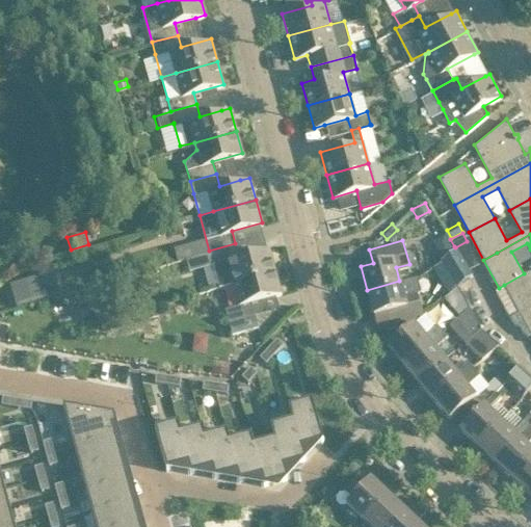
[(233,281),(274,269),(268,246),(238,255),(235,243),(209,251),(218,284),(233,281)]
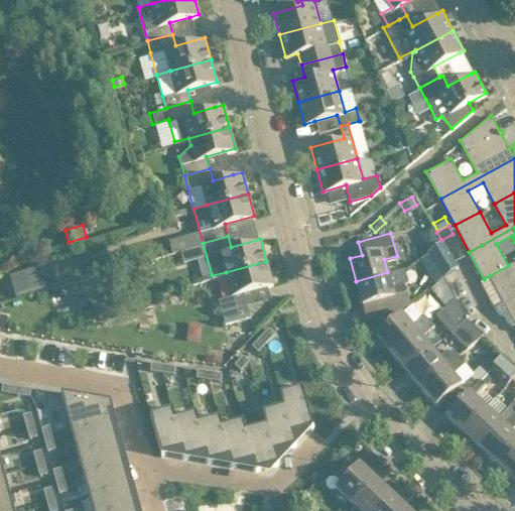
[(426,248),(427,249),(441,272),(443,275),(456,264),(453,258),(441,240),(440,239),(439,239),(426,248)]
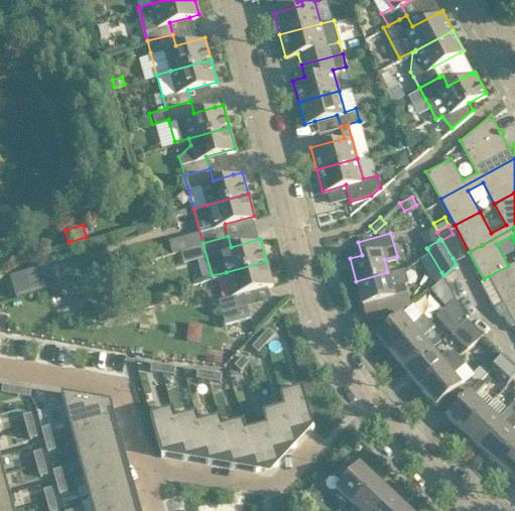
[(272,283),(266,261),(226,272),(232,293),(218,297),(225,323),(250,315),(243,291),(272,283)]
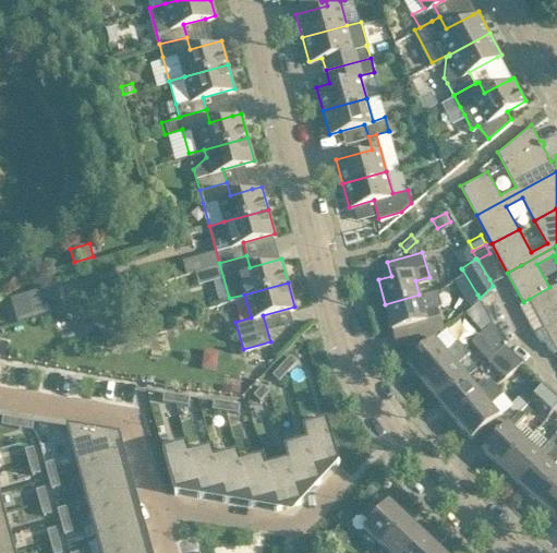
[(523,302),(520,304),(535,332),(556,320),(556,283),(549,287),(529,299),(523,302)]
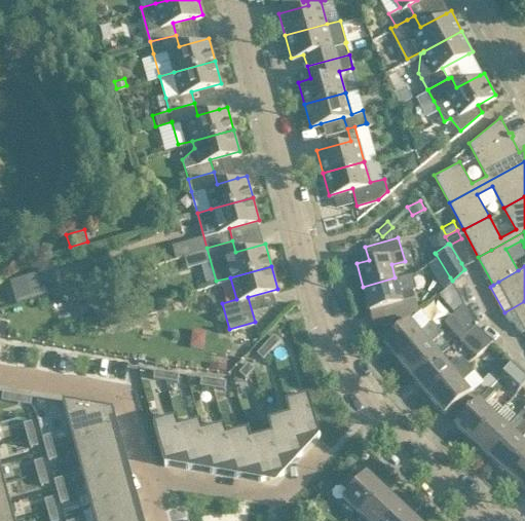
[(417,307),(412,288),(416,286),(413,272),(395,277),(363,287),(369,310),(382,307),(385,320),(412,312),(411,309),(417,307)]
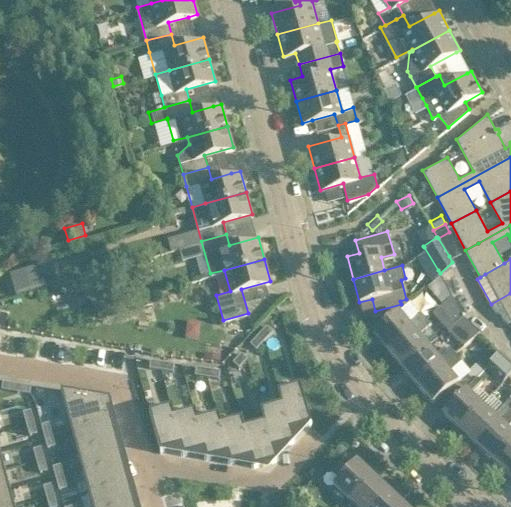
[(438,271),(428,280),(437,290),(445,283),(438,271)]
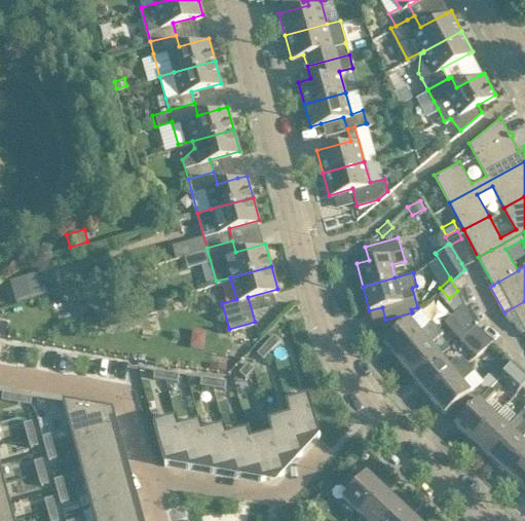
[(152,299),(141,302),(144,311),(155,309),(152,299)]
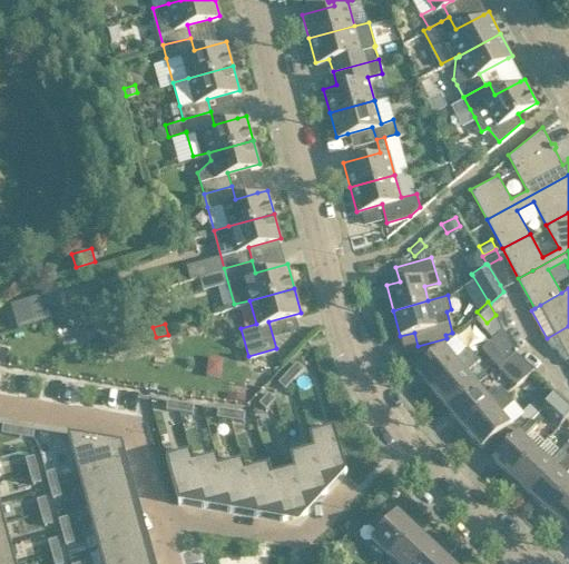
[(568,326),(547,338),(548,342),(567,357),(568,356),(568,358),(568,326)]
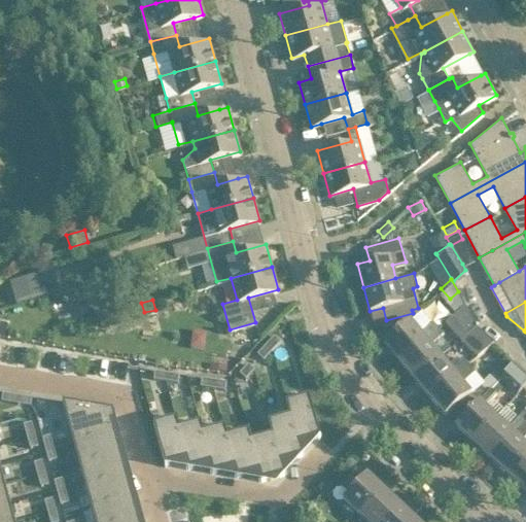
[(445,320),(460,338),(477,324),(464,303),(445,320)]
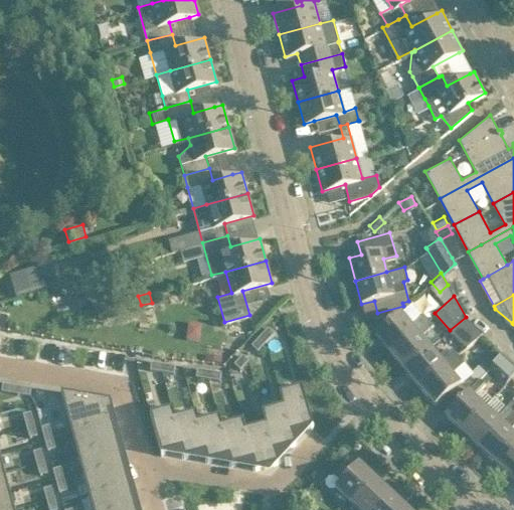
[(374,332),(389,350),(427,318),(422,313),(409,324),(399,311),(389,319),(374,332)]
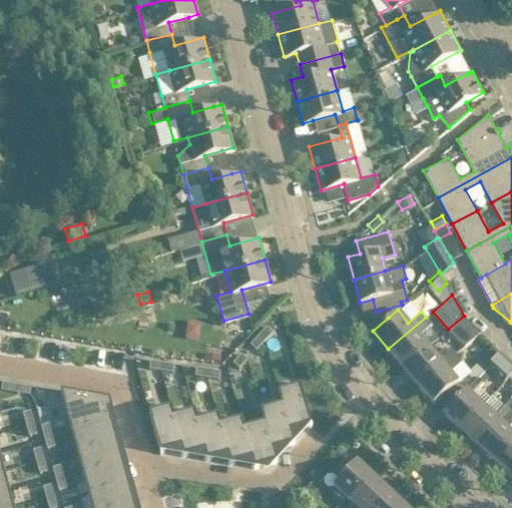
[(480,331),(464,316),(448,329),(464,345),(480,331)]
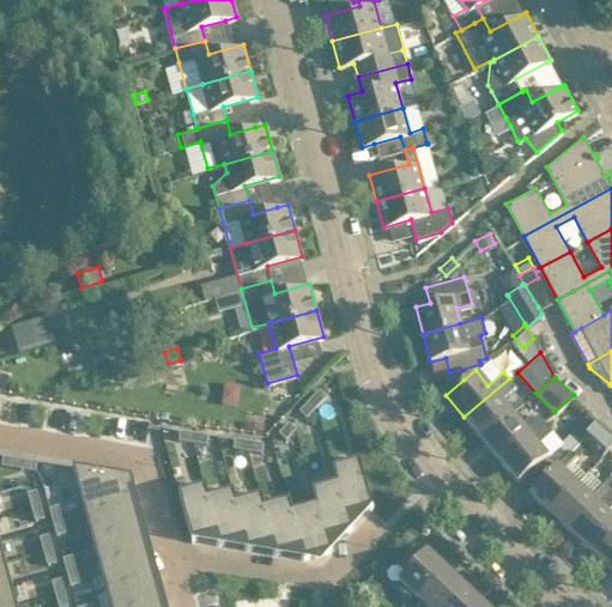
[(464,417),(482,438),(511,413),(500,399),(515,386),(509,378),(464,417)]
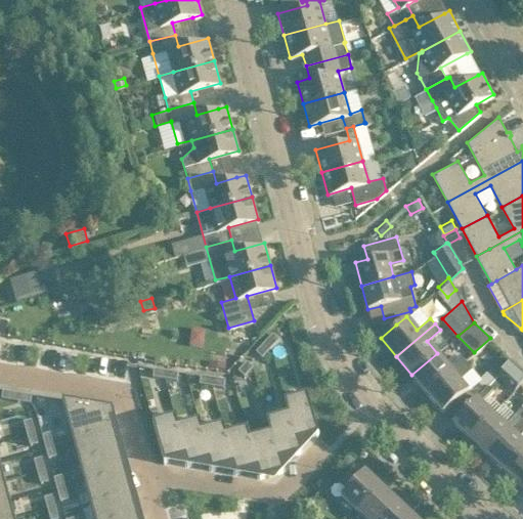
[(263,340),(269,346),(278,337),(272,332),(263,340)]
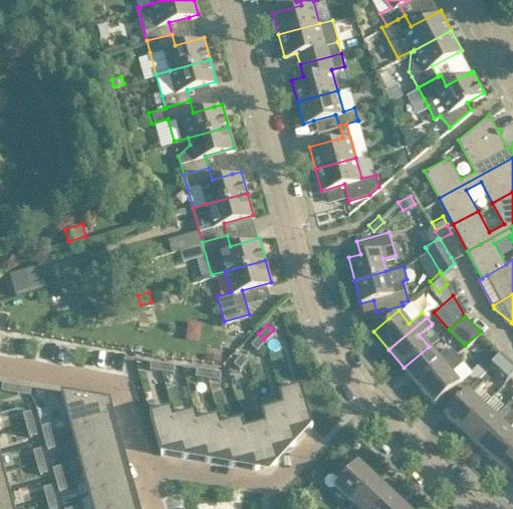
[(264,339),(258,333),(250,342),(256,348),(264,339)]
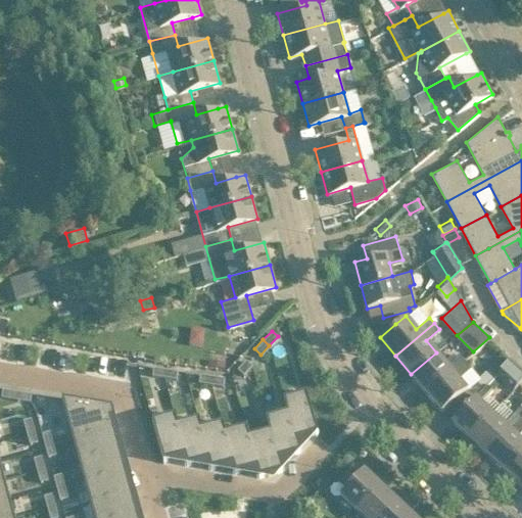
[(411,374),(426,391),(464,359),(460,352),(456,357),(451,350),(441,359),(436,352),(411,374)]
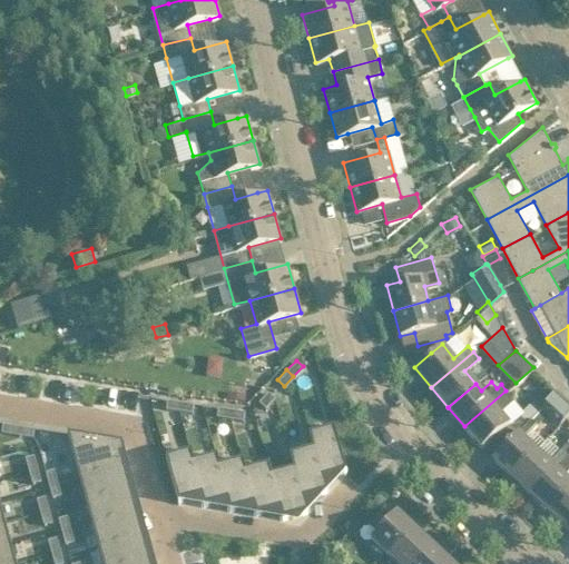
[(542,404),(541,405),(548,411),(550,414),(559,423),(563,417),(568,412),(568,401),(555,388),(555,389),(542,404)]
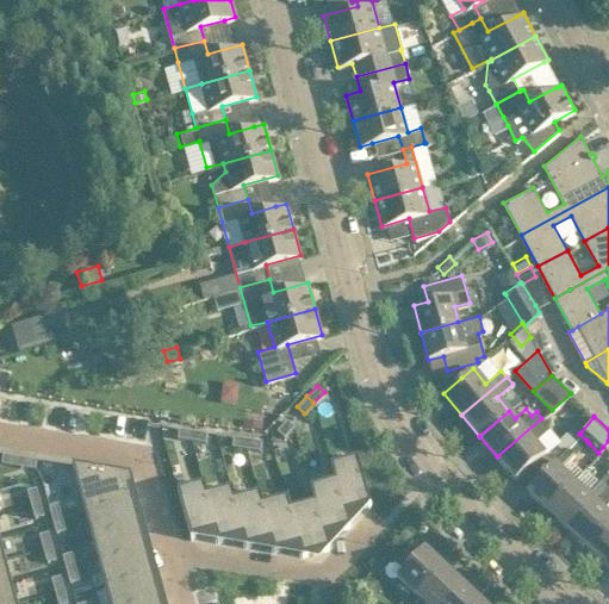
[(284,435),(293,424),(286,418),(277,429),(284,435)]
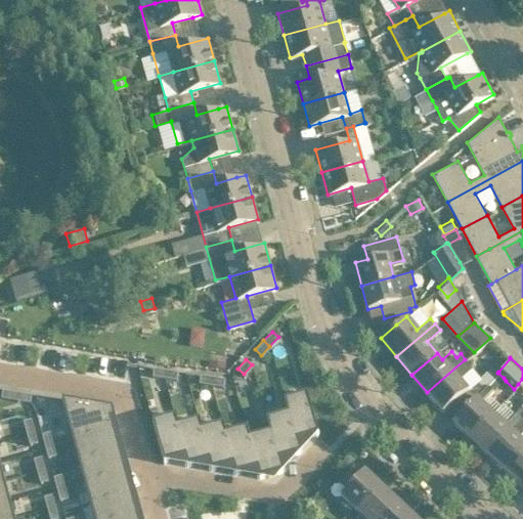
[(470,365),(465,359),(427,392),(442,411),(447,406),(456,416),(475,396),(483,387),(474,379),(466,387),(456,377),(470,365)]
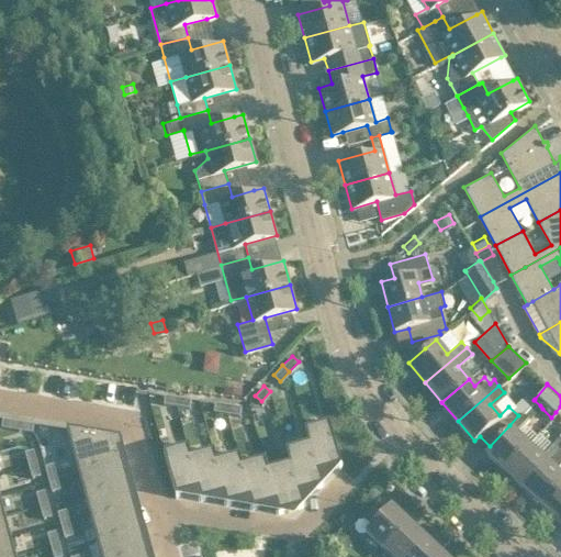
[(176,403),(178,394),(165,393),(163,402),(176,403)]
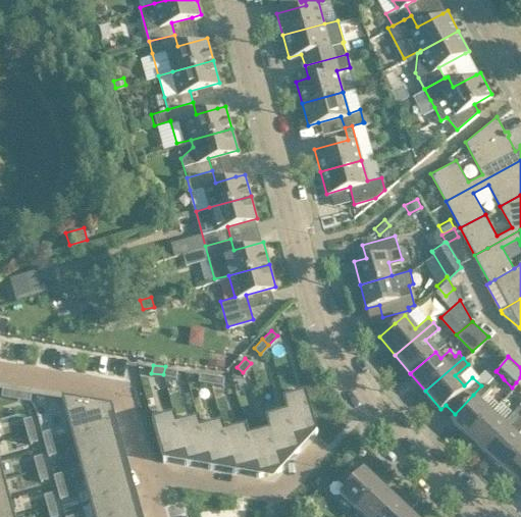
[(165,366),(163,374),(175,376),(176,368),(165,366)]
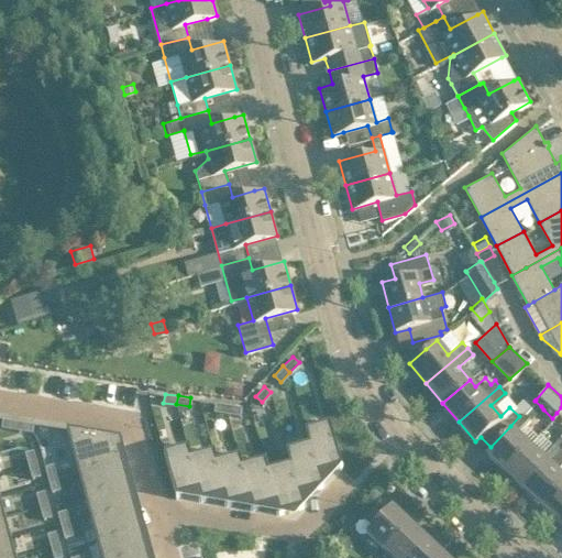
[(227,412),(228,403),(215,402),(213,411),(227,412)]
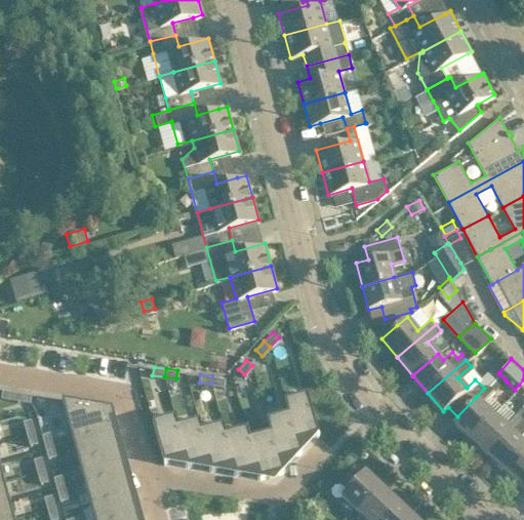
[(211,384),(224,386),(225,377),(212,375),(211,384)]
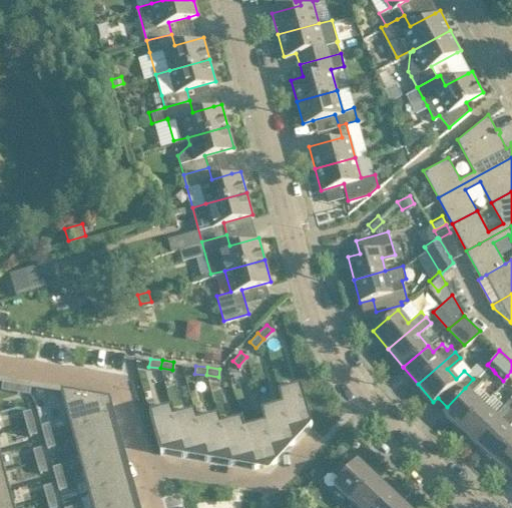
[(443,412),(460,428),(482,404),(471,393),(483,381),(477,375),(473,379),(447,407),(443,412)]
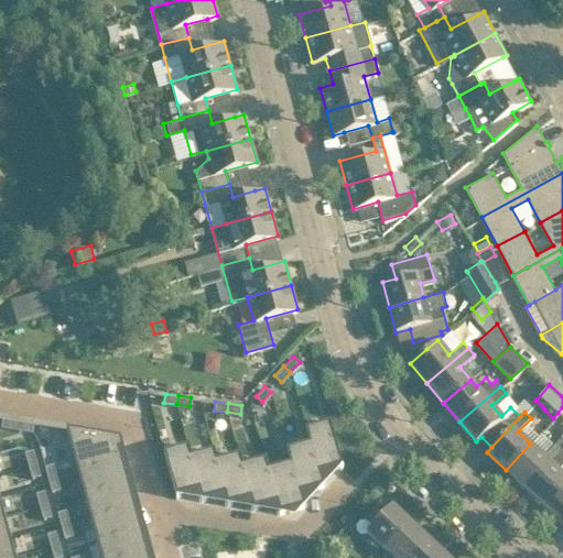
[(17,428),(18,419),(2,417),(1,426),(17,428)]
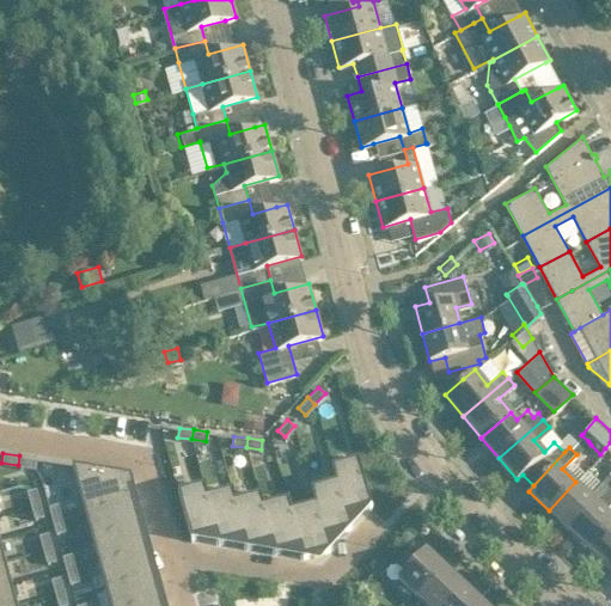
[(35,467),(36,458),(19,455),(18,465),(35,467)]
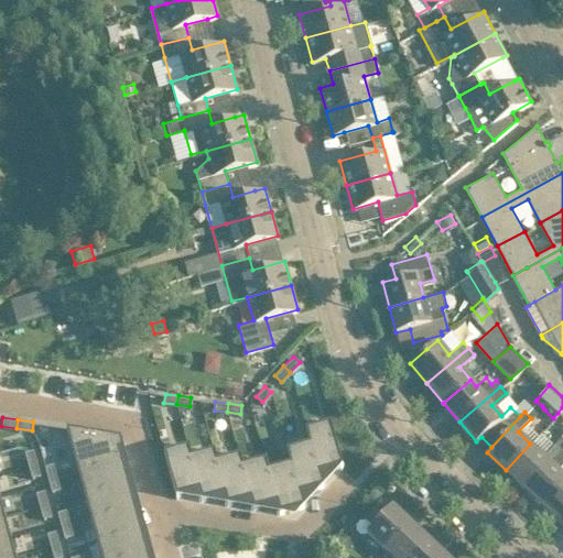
[(322,484),(323,484),(318,470),(340,465),(340,467),(343,465),(329,420),(306,427),(322,484)]
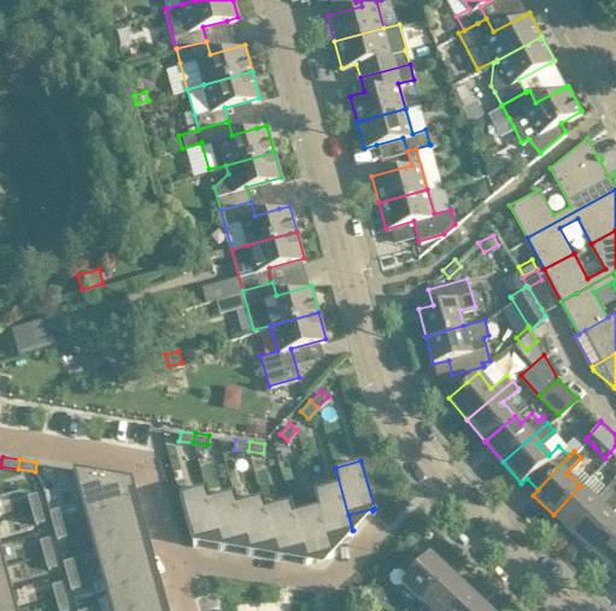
[(72,468),(84,513),(133,500),(129,491),(135,489),(132,477),(72,468)]
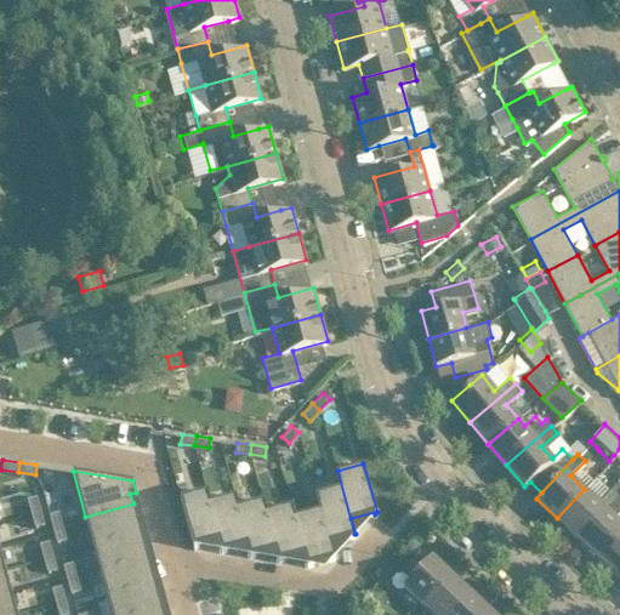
[(340,487),(316,494),(334,557),(334,556),(330,541),(354,534),(337,471),(336,471),(340,487)]
